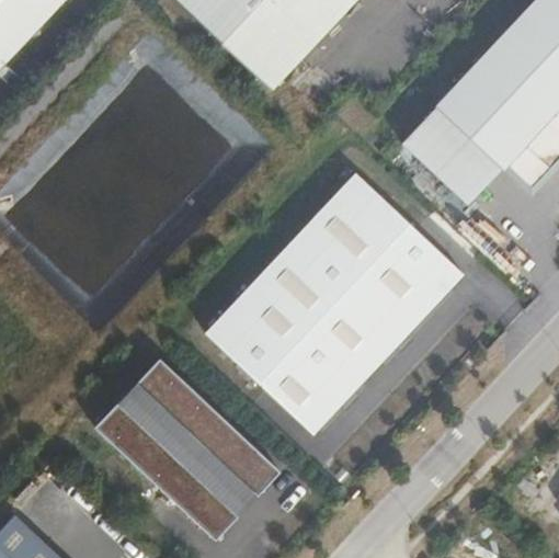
[(0,0),(0,59),(55,0),(0,0)]
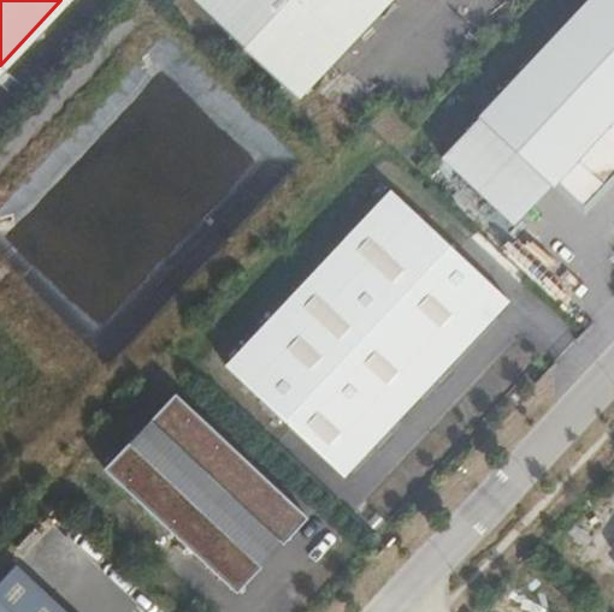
[(194,0),(295,96),(384,0),(194,0)]
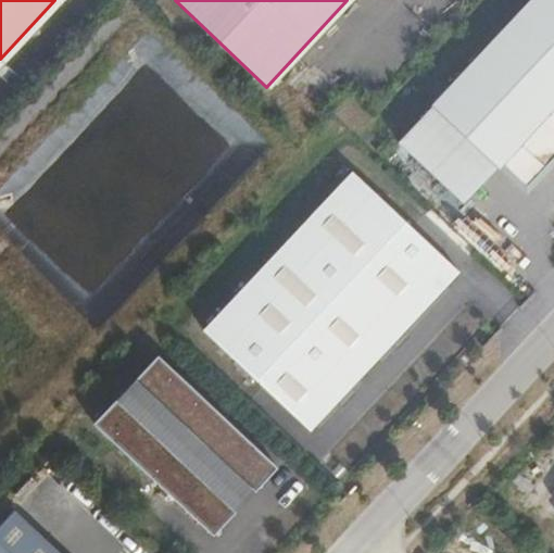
[(530,0),(398,139),(463,202),(519,141),(533,125),(553,145),(553,0),(530,0)]
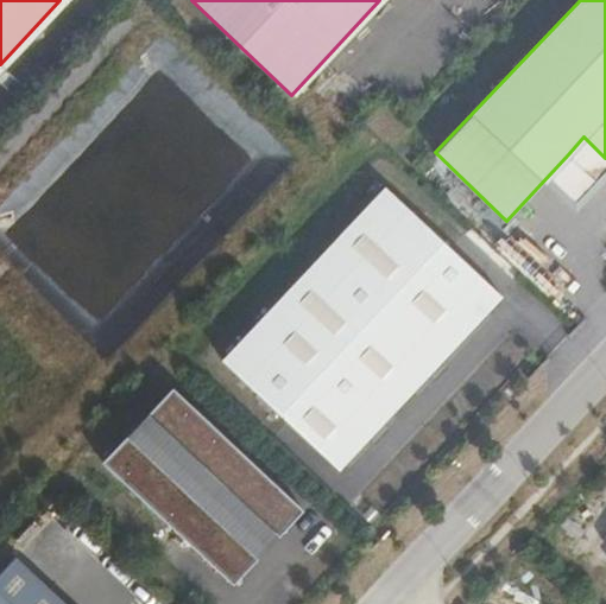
[(605,158),(584,137),(568,154),(597,180),(605,170),(605,158)]
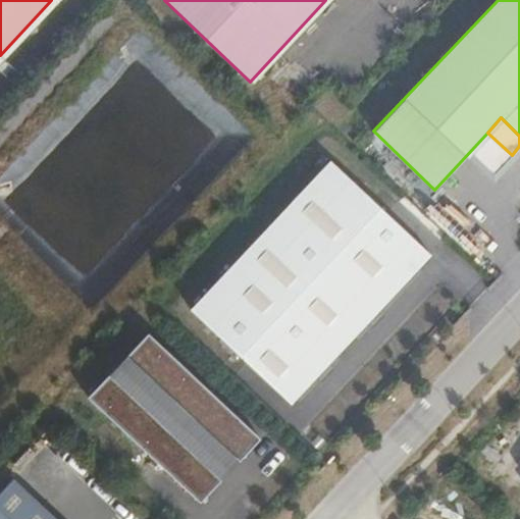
[(293,401),(430,252),(329,160),(192,309),(293,401)]
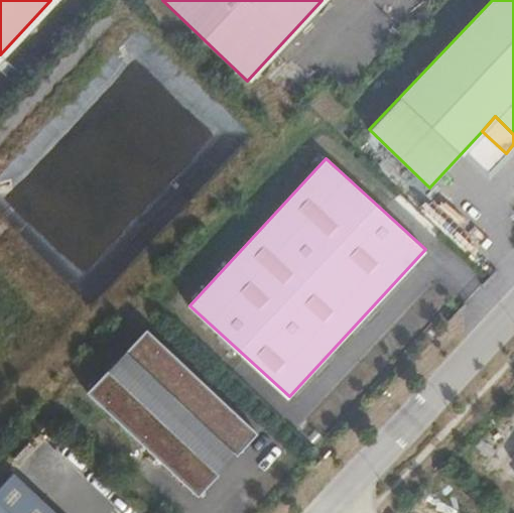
[(252,425),(143,328),(85,391),(198,495),(227,464),(222,459),(252,425)]
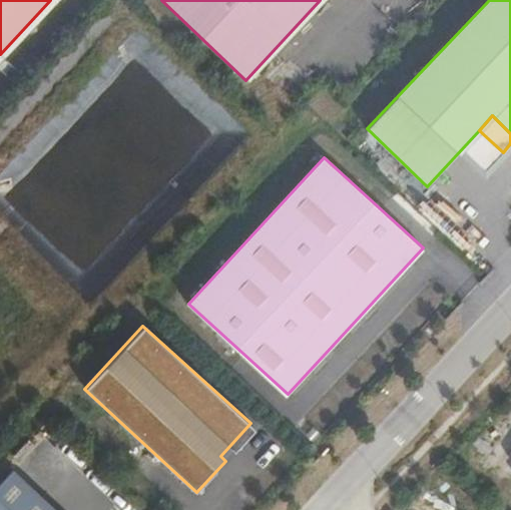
[(225,461),(257,428),(250,423),(220,456),(225,461)]
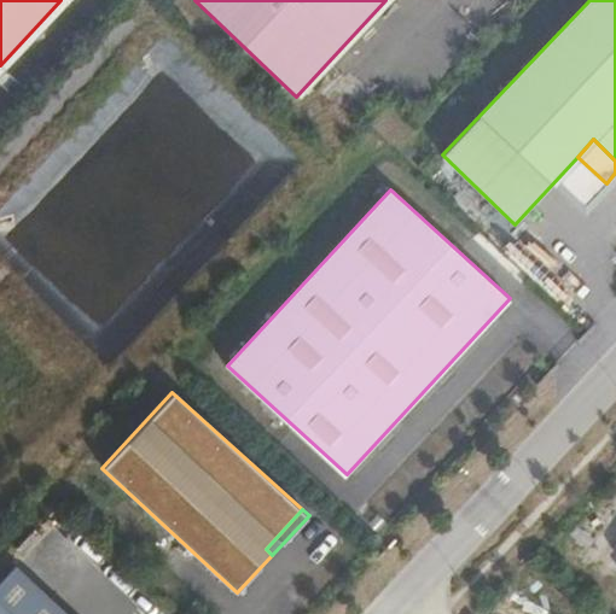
[(73,613),(18,562),(0,580),(0,613),(73,613)]
